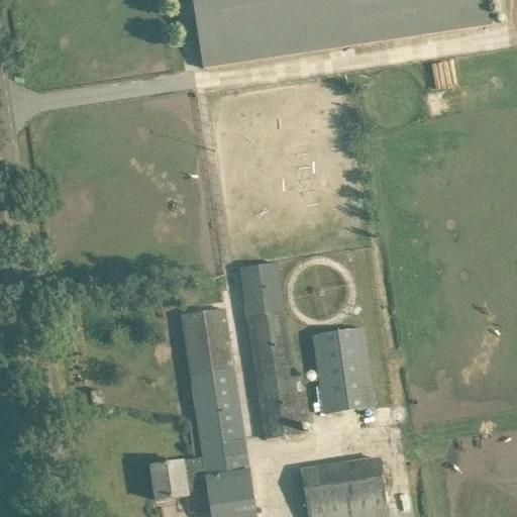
[(193,0),(203,69),(492,25),(488,0),(193,0)]
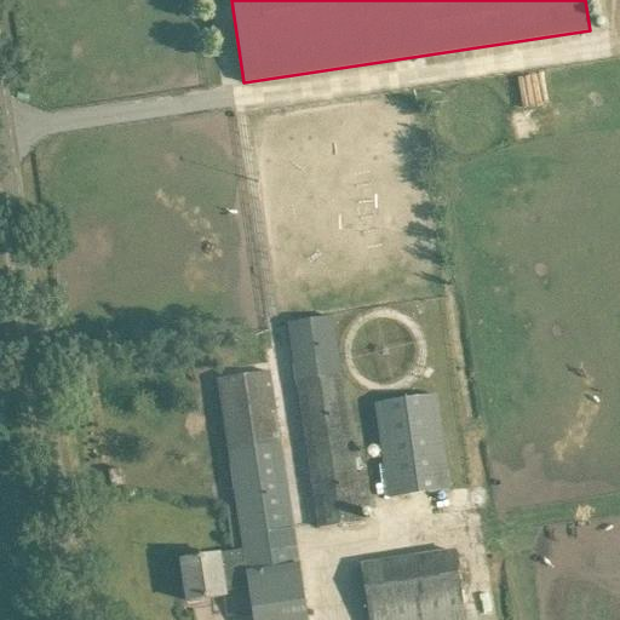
[(511,81),(511,105),(568,103),(567,79),(511,81)]
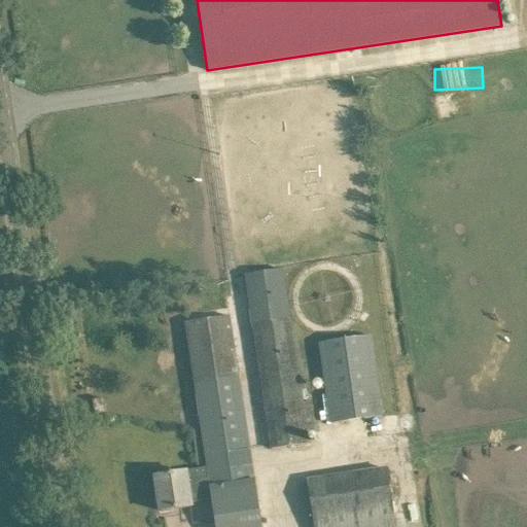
[(284,270),(245,275),(272,450),(310,444),(309,433),(316,432),(312,402),(305,403),(284,270)]
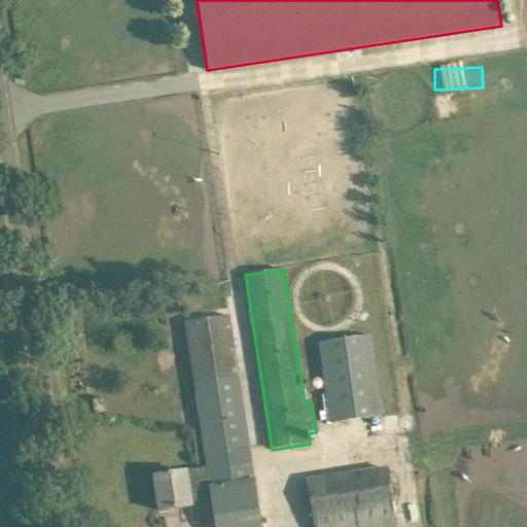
[(215,526),(262,526),(255,479),(231,316),(185,322),(208,467),(184,471),(184,472),(155,477),(162,512),(191,506),(190,502),(211,499),(215,526)]
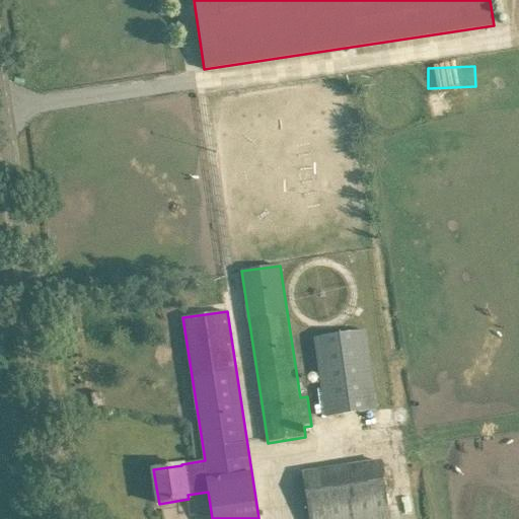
[(366,331),(316,339),(327,419),(377,412),(366,331)]
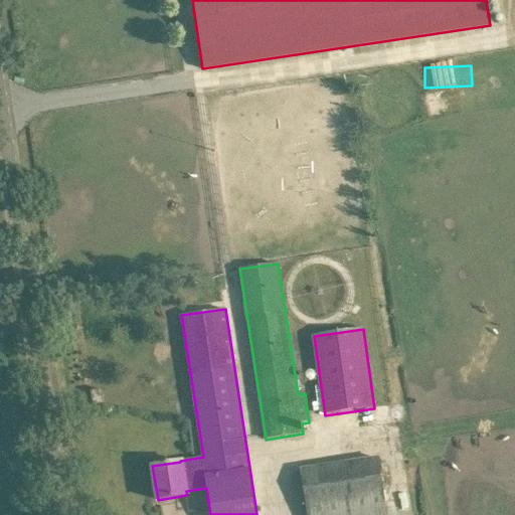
[(101,389),(91,391),(93,405),(103,403),(101,389)]
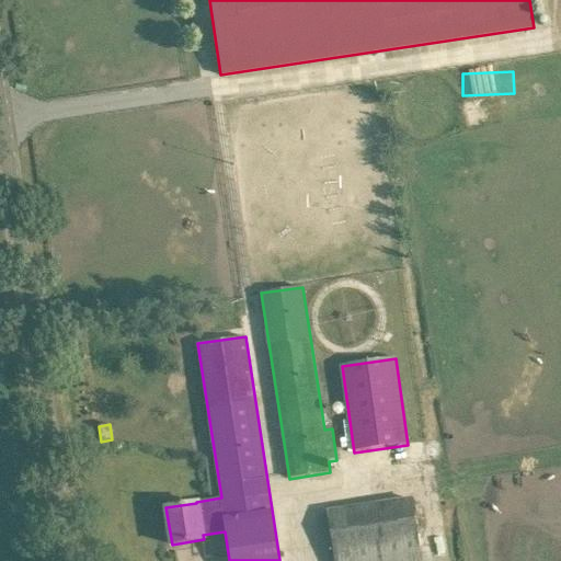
[(327,512),(334,558),(333,560),(423,560),(424,560),(414,499),(327,512)]
